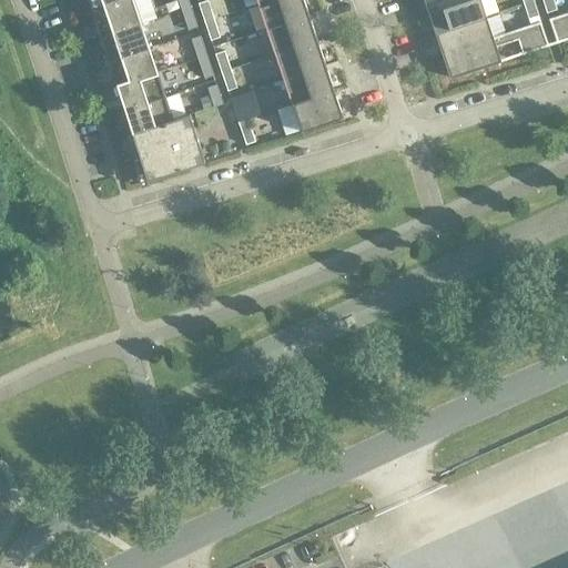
[(128,0),(89,0),(93,12),(128,0)]
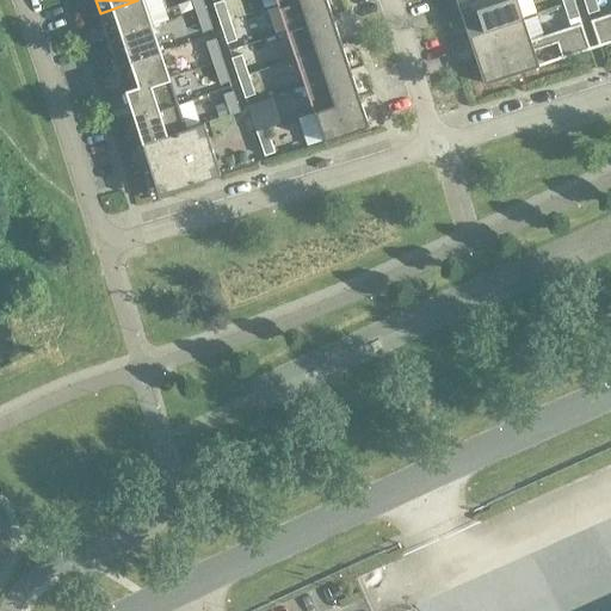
[(153,25),(143,0),(137,0),(100,13),(109,39),(153,25)]
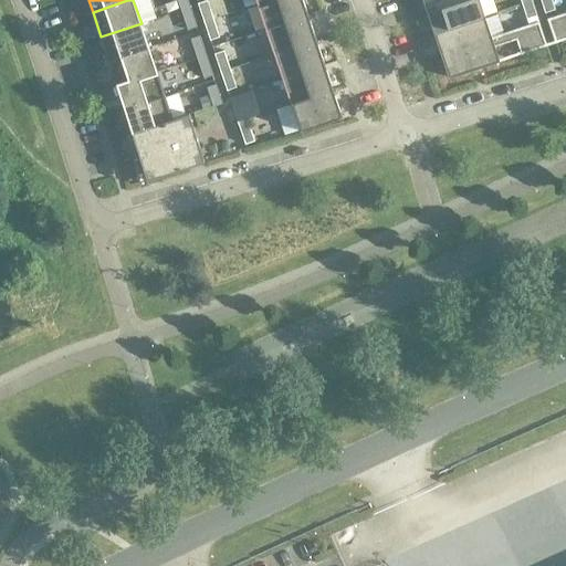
[(190,7),(188,0),(177,0),(180,10),(190,7)]
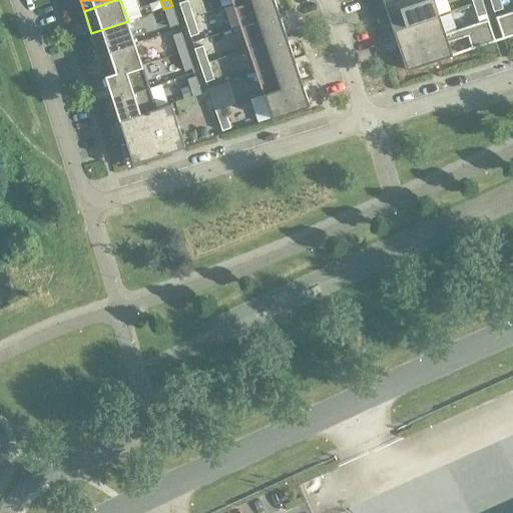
[(187,0),(181,0),(178,1),(184,18),(192,16),(187,0)]
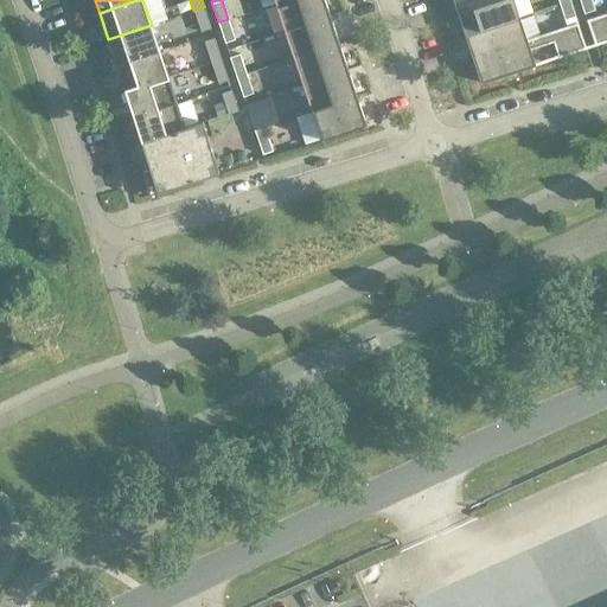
[(330,16),(324,0),(285,0),(275,4),(285,31),(330,16)]
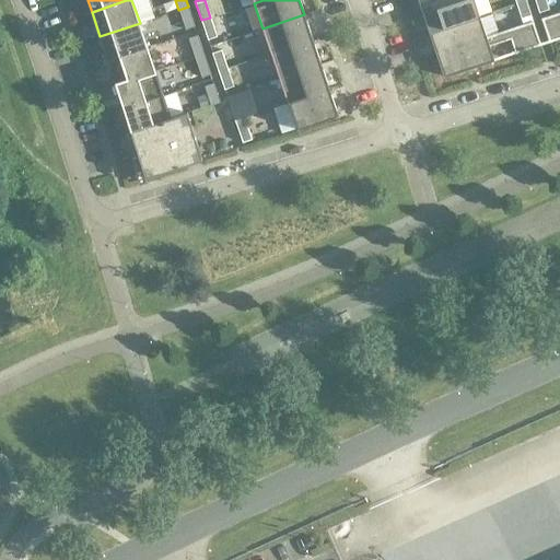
[(457,0),(418,0),(422,12),(457,0)]
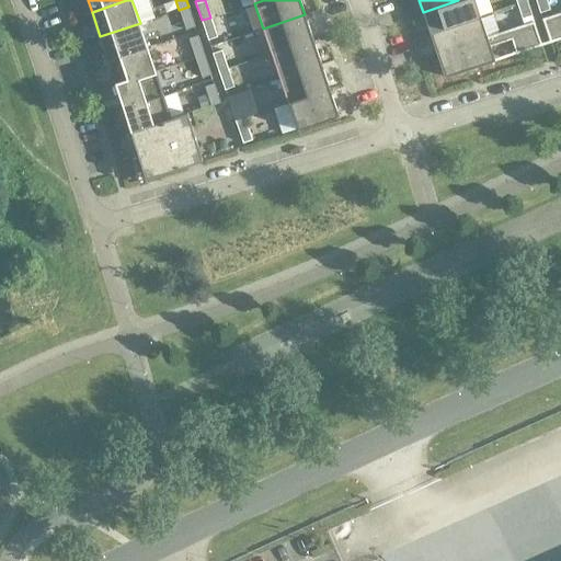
[(480,16),(474,0),(458,0),(423,12),(430,33),(480,16)]
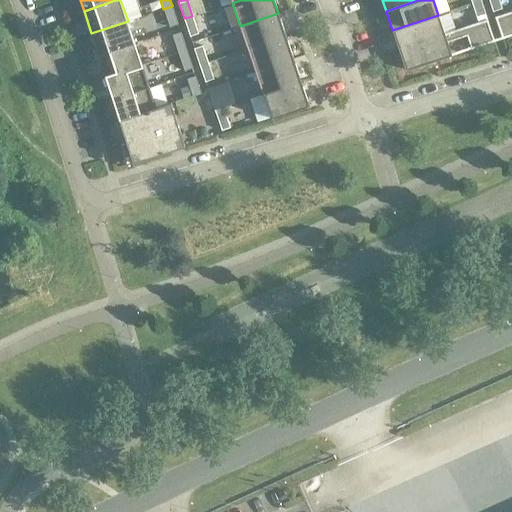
[(502,9),(499,0),(489,0),(493,12),(502,9)]
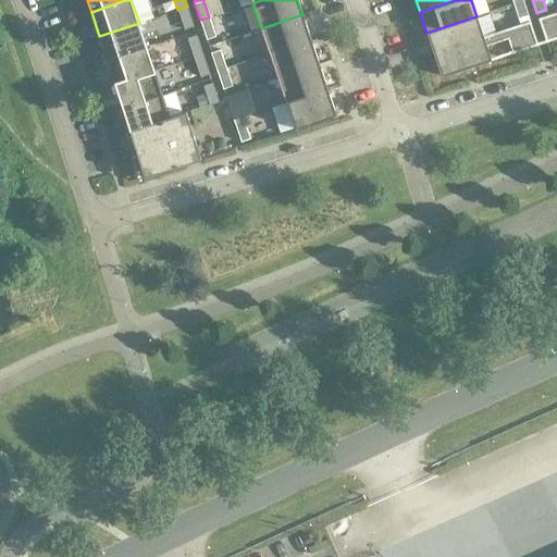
[(528,15),(523,1),(514,4),(518,19),(528,15)]
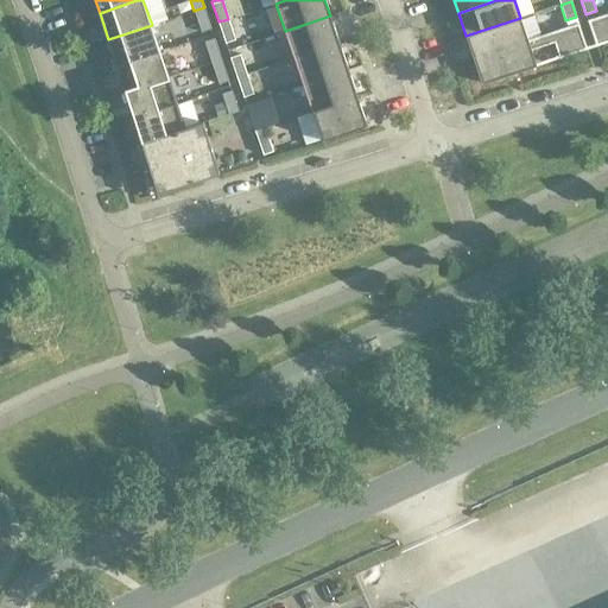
[(211,29),(204,7),(194,11),(202,32),(211,29)]
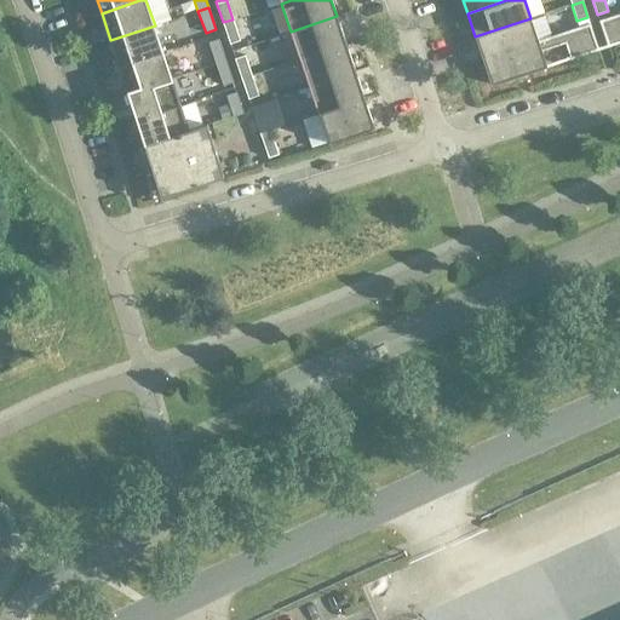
[(619,12),(600,21),(608,46),(619,41),(619,12)]
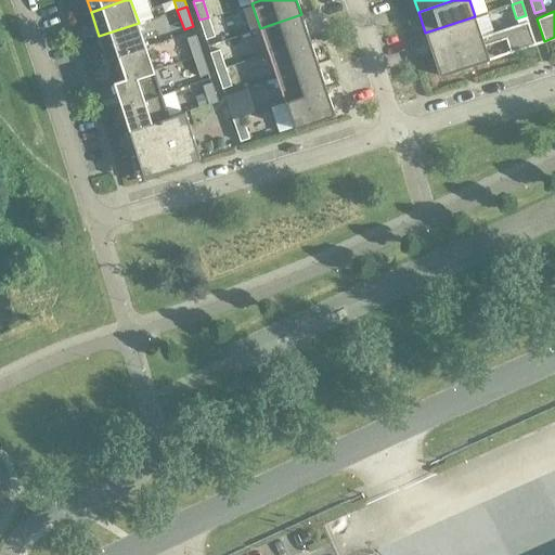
[(310,39),(301,14),(260,28),(269,52),(310,39)]
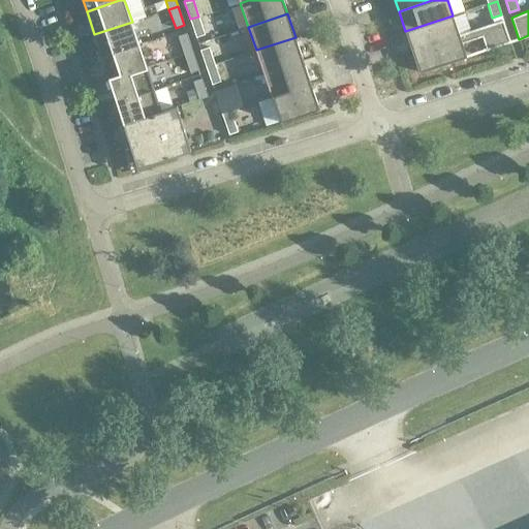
[(459,34),(453,16),(405,31),(412,51),(459,35),(459,34)]
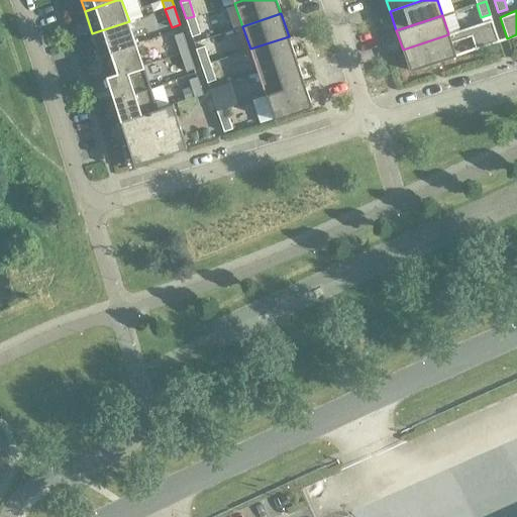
[(200,33),(194,16),(186,18),(192,36),(200,33)]
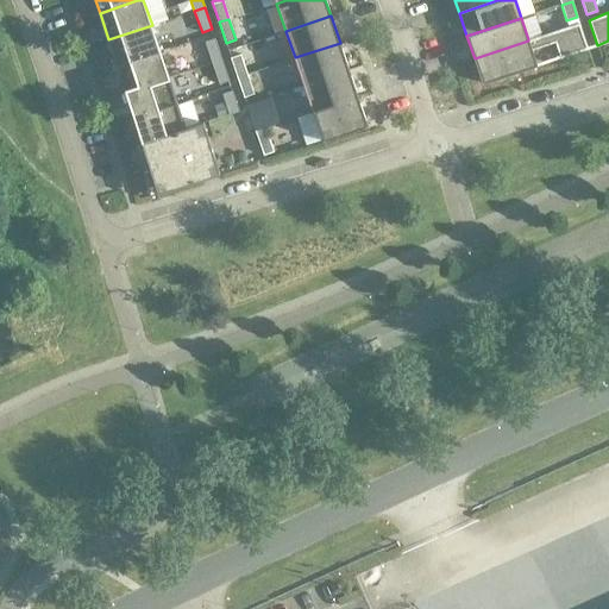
[(588,49),(579,23),(528,39),(528,41),(475,58),(482,83),(537,66),(537,63),(535,63),(532,49),(556,42),(560,56),(559,56),(560,57),(588,49)]
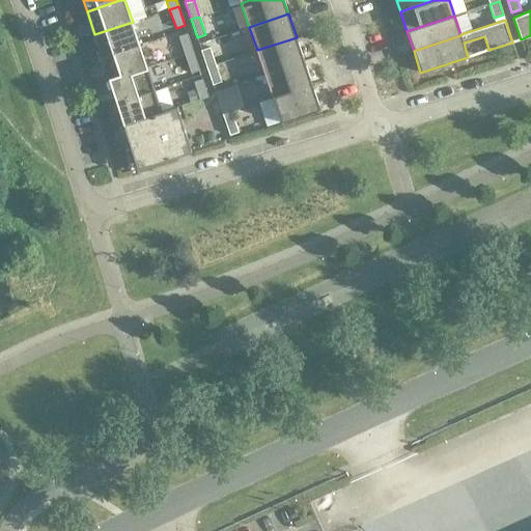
[(140,44),(133,22),(94,34),(102,56),(140,44)]
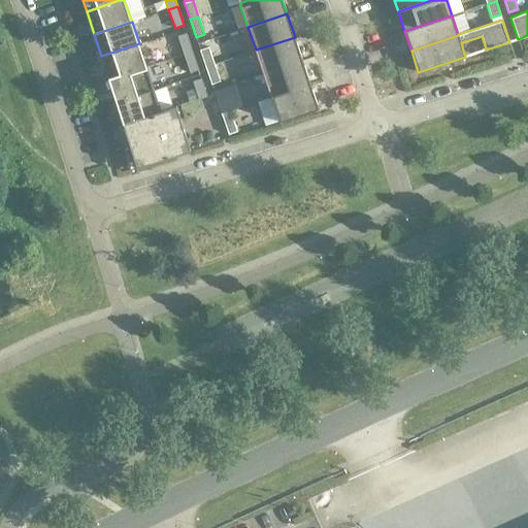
[(193,52),(187,33),(177,36),(184,54),(193,52)]
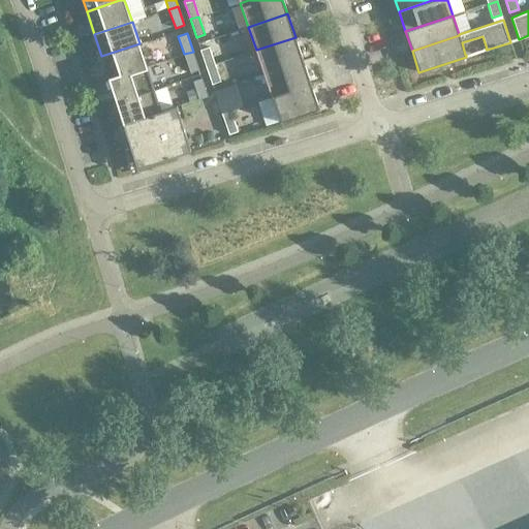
[(303,60),(296,37),(256,50),(263,73),(303,60)]
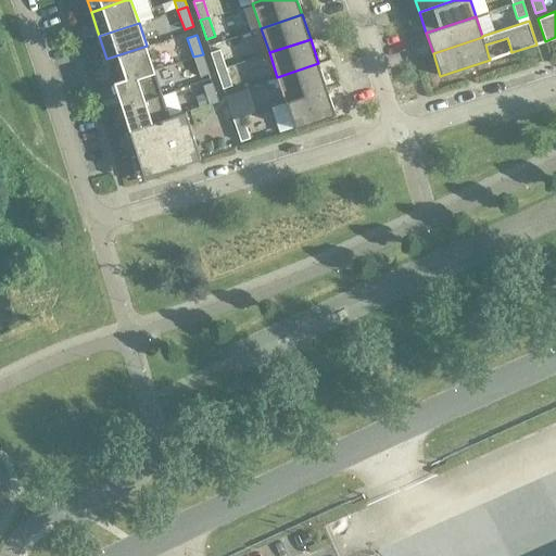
[(154,70),(147,46),(106,59),(114,83),(154,70)]
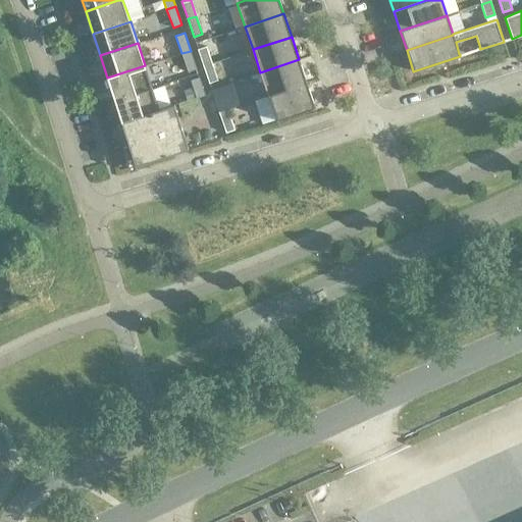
[(206,45),(197,48),(203,65),(212,62),(206,45)]
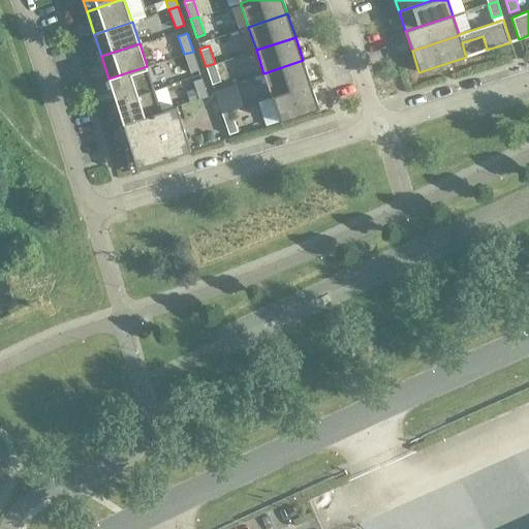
[(199,70),(193,52),(184,54),(190,72),(199,70)]
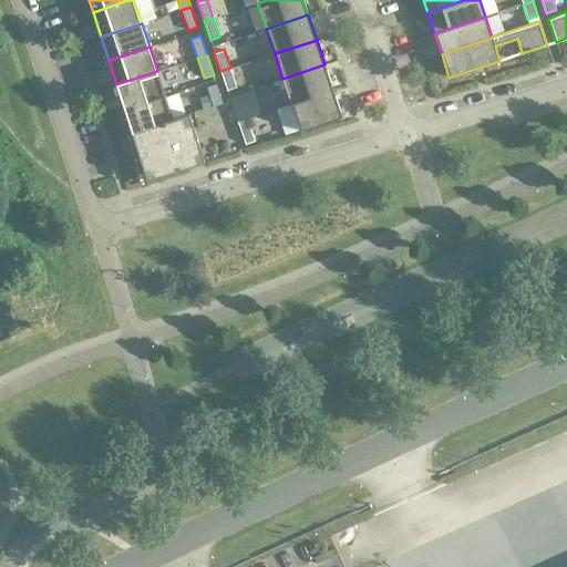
[(333,90),(325,64),(282,79),(291,104),(333,90)]
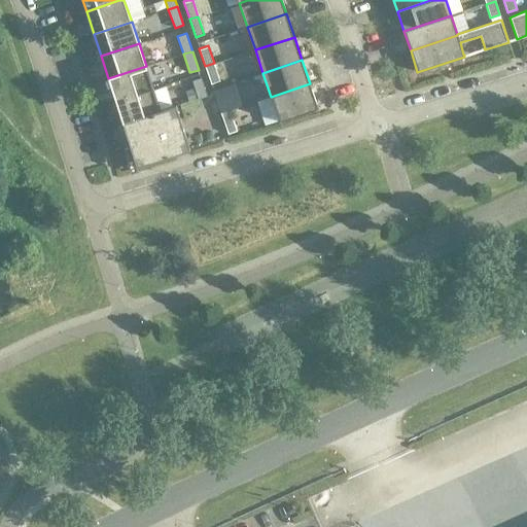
[(219,80),(214,63),(205,66),(211,83),(219,80)]
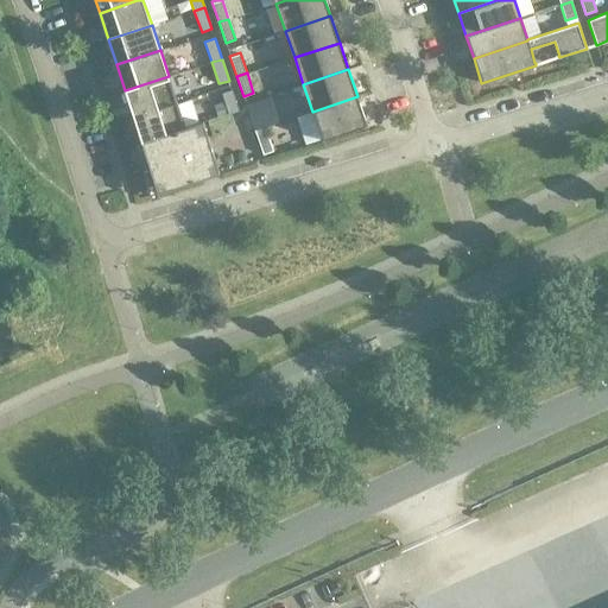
[(177,102),(169,76),(125,90),(133,116),(177,102)]
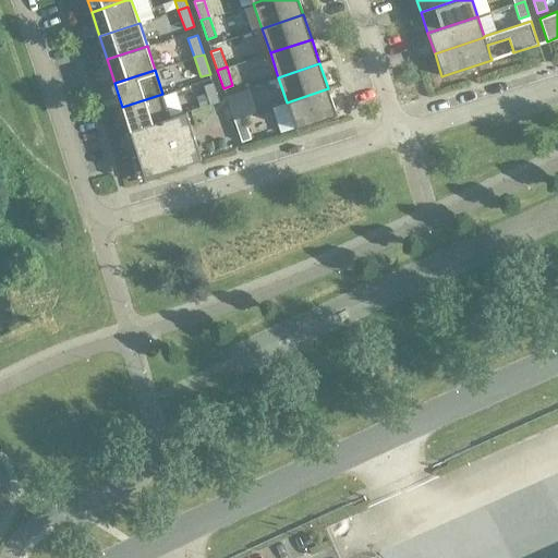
[(219,101),(213,82),(204,85),(210,105),(219,101)]
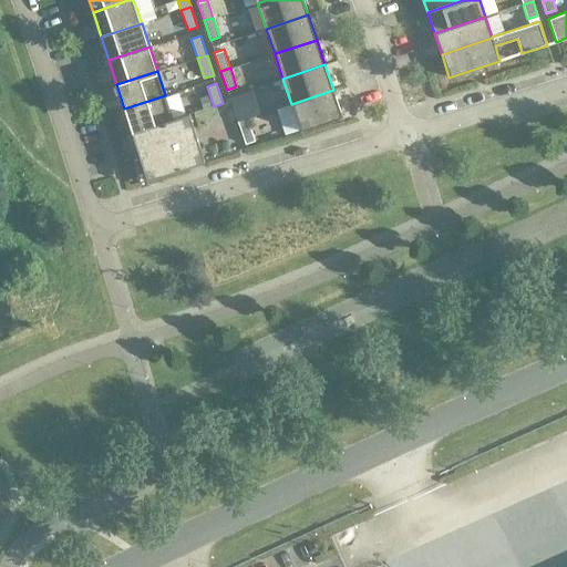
[(342,116),(333,90),(291,104),(300,131),(342,116)]
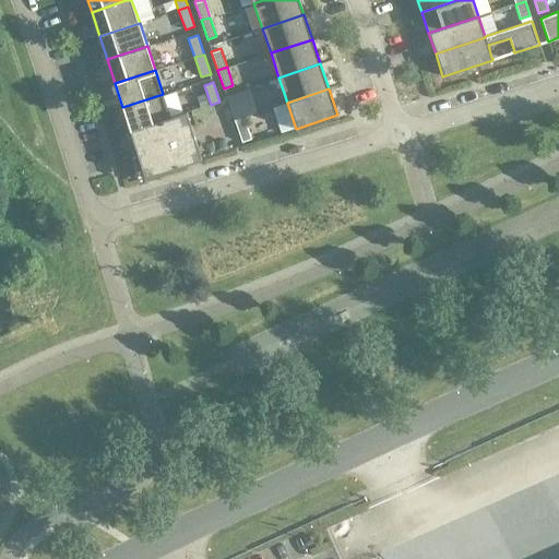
[(170,117),(163,94),(122,107),(130,130),(187,113),(187,111),(170,117)]
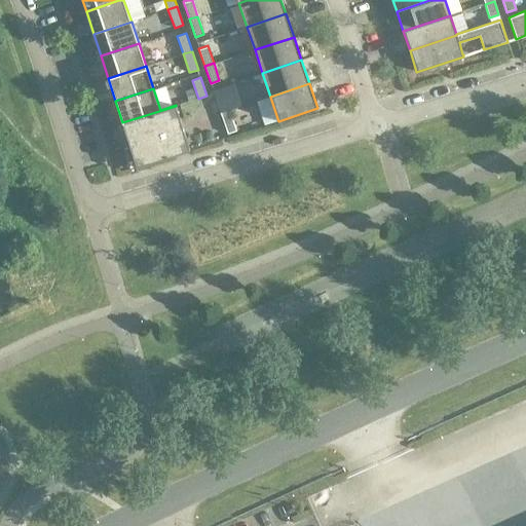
[(224,94),(215,97),(221,115),(230,112),(224,94)]
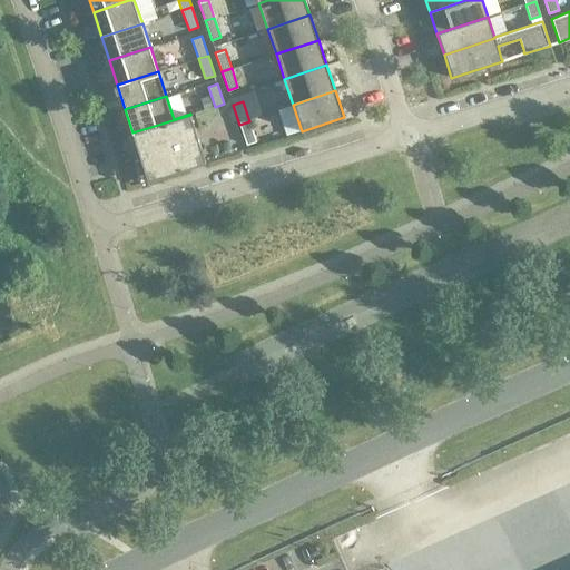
[(206,161),(190,115),(133,133),(147,180),(206,161)]
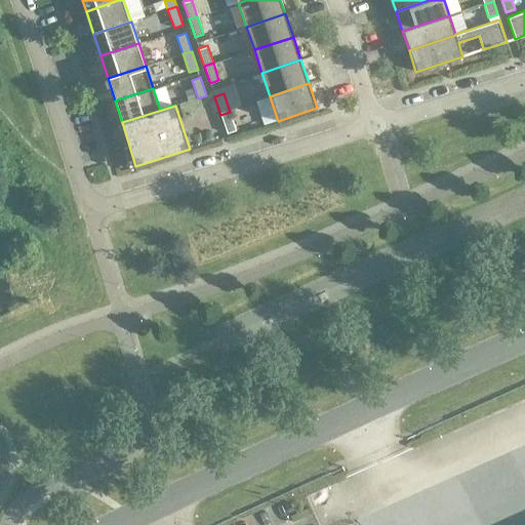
[(236,130),(230,112),(220,115),(227,133),(236,130)]
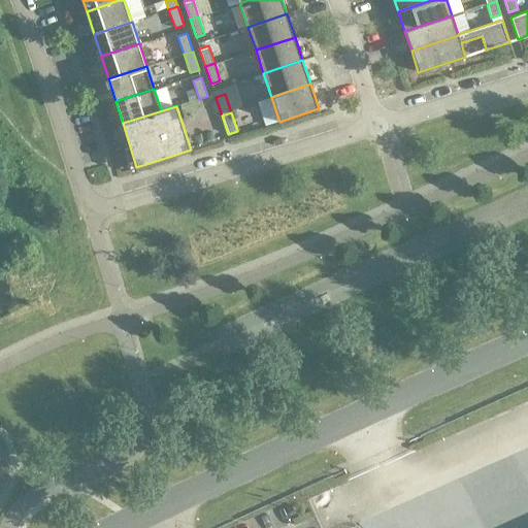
[(366,349),(361,338),(348,344),(353,355),(366,349)]
